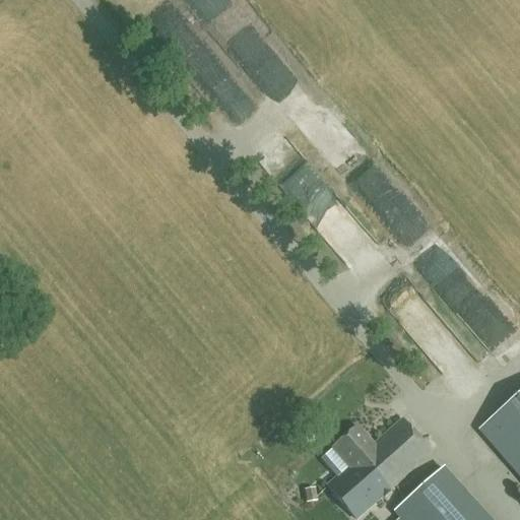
[(234,14),(219,27),(250,57),(263,45),(234,14)]
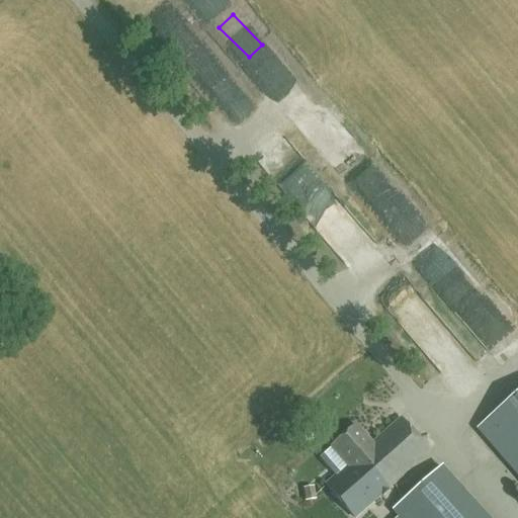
[(198,61),(188,70),(230,117),(250,100),(202,47),(203,47),(195,37),(185,47),(198,61)]
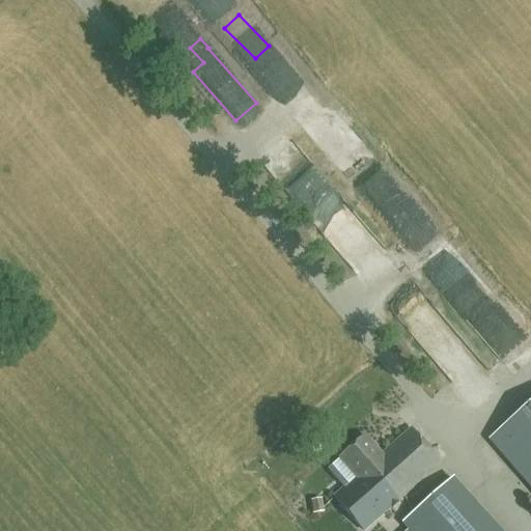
[(502,360),(521,352),(508,325),(490,334),(502,360)]
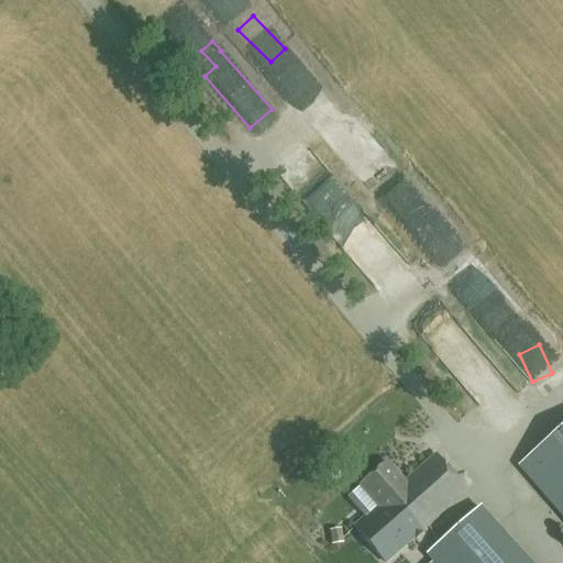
[(562,428),(518,466),(562,518),(562,428)]
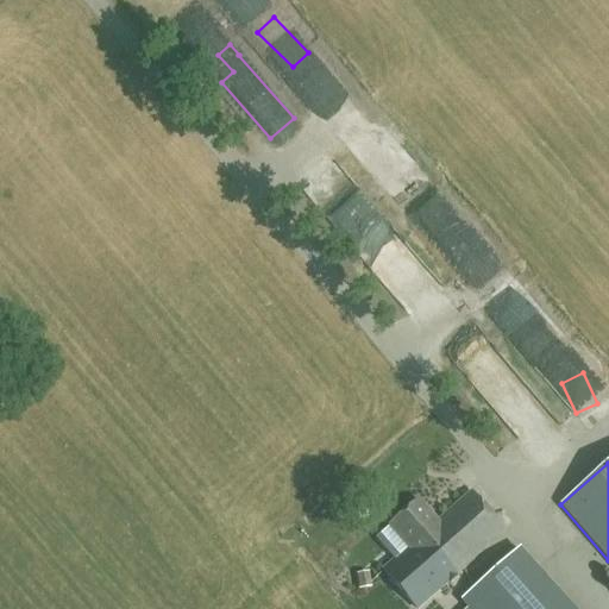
[(470,491),(437,522),(471,562),(504,532),(470,491)]
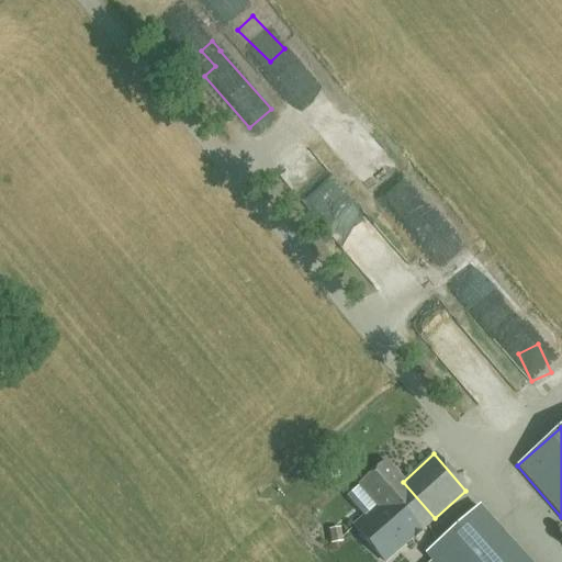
[(384,561),(435,518),(403,482),(385,462),(359,485),(377,505),(352,526),(383,561),(384,561)]
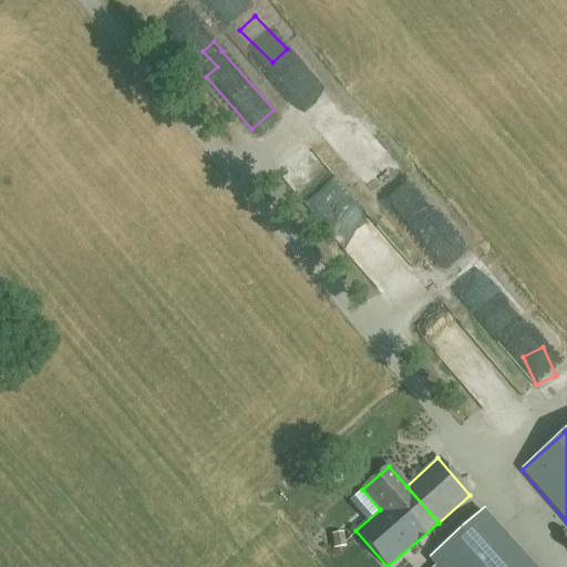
[(529,566),(484,509),(429,554),(439,566),(529,566)]
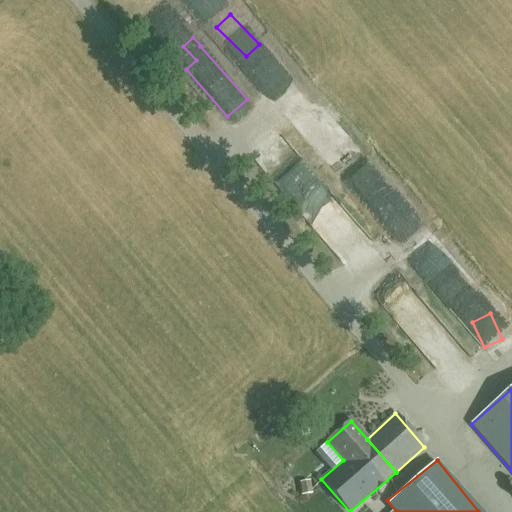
[(299,483),(301,496),(312,495),(310,481),(299,483)]
